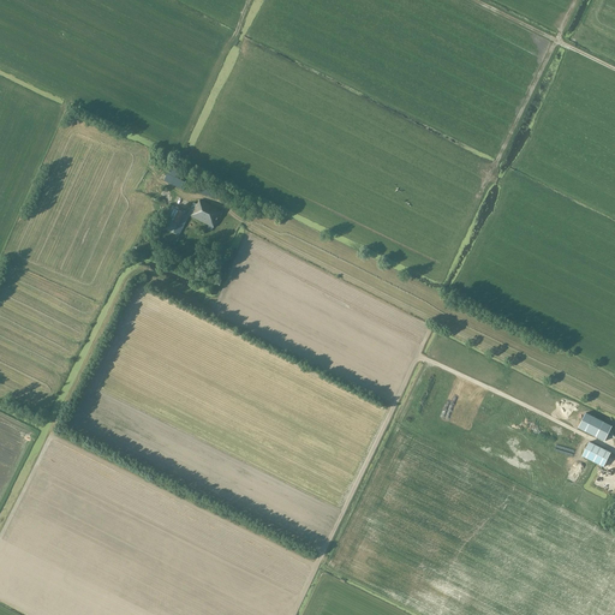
[(184,191),(186,185),(175,179),(178,168),(172,165),(163,180),(184,191)]
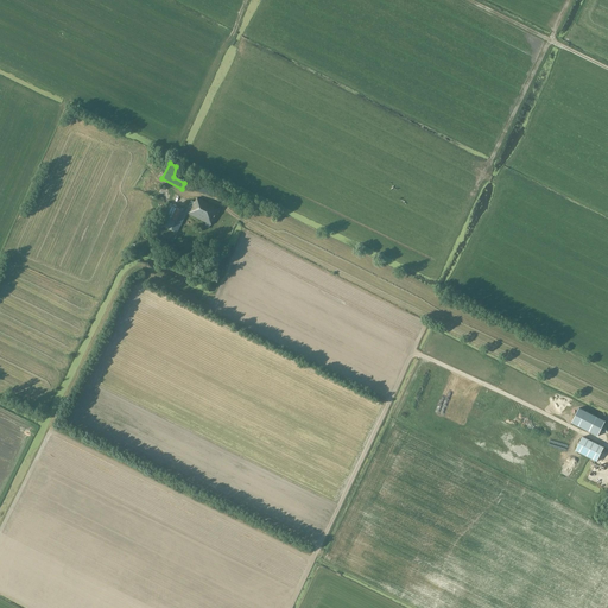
[(215,190),(201,185),(198,192),(213,196),(215,190)]
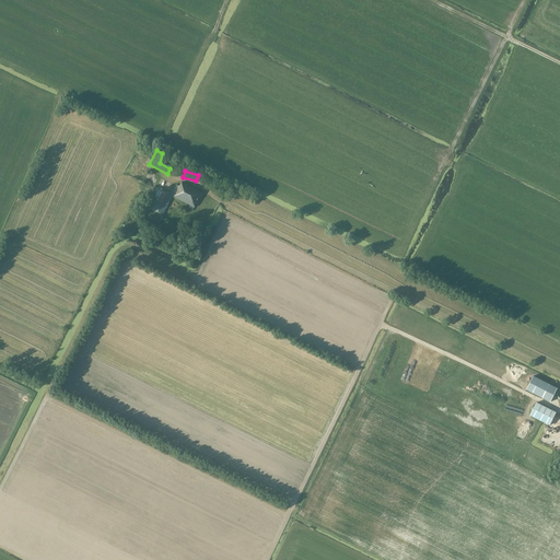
[(152,199),(148,208),(163,216),(166,208),(172,197),(189,206),(188,209),(193,211),(194,208),(202,193),(182,182),(182,183),(179,186),(176,185),(170,196),(158,190),(156,189),(155,191),(153,196),(154,197),(153,200),(152,199)]
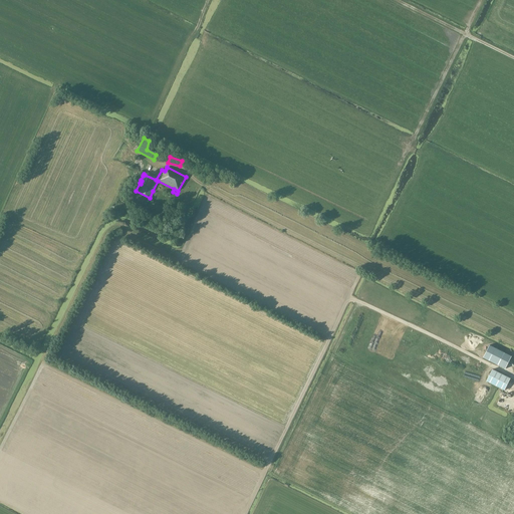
[(489,345),(483,358),(494,363),(505,369),(511,356),(500,350),(489,345)]
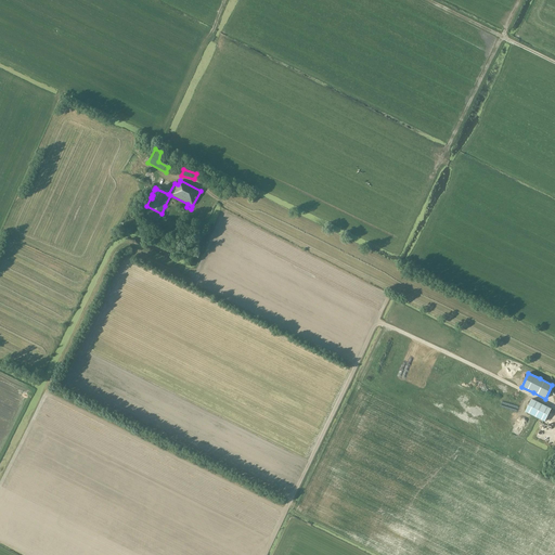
[(551,409),(531,399),(525,412),(544,422),(551,409)]
